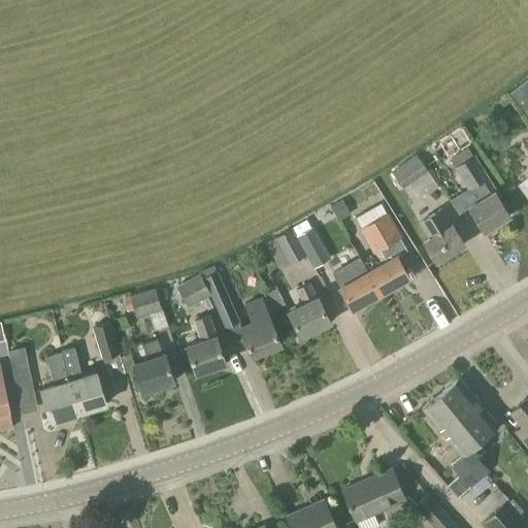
[(527,121),(527,78),(507,94),(521,110),(527,121)]
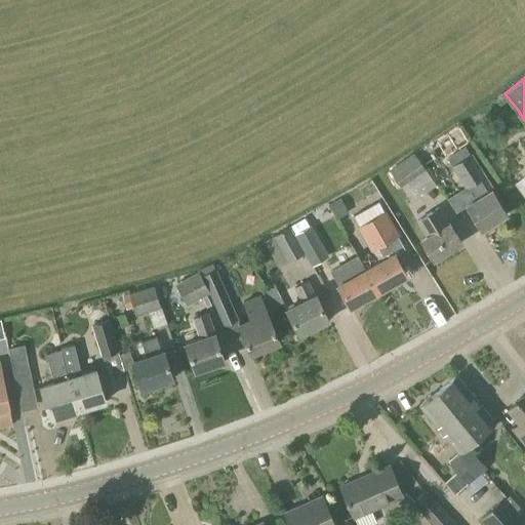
[(413,153),(389,170),(400,188),(425,169),(413,153)]
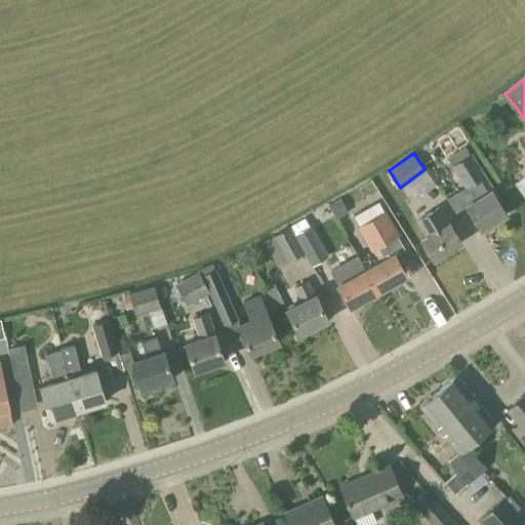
[(492,189),(472,154),(450,167),(465,190),(470,187),(477,199),(465,206),(480,231),(506,215),(491,190),(492,189)]
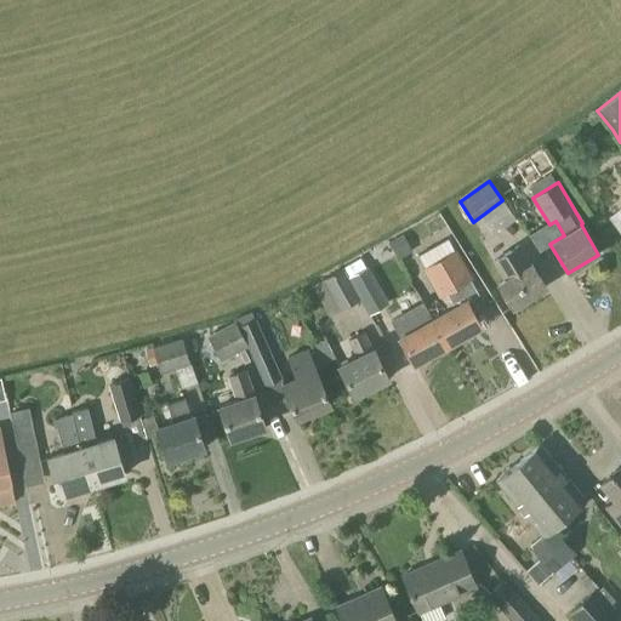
[(400,235),(387,243),(397,260),(410,252),(400,235)]
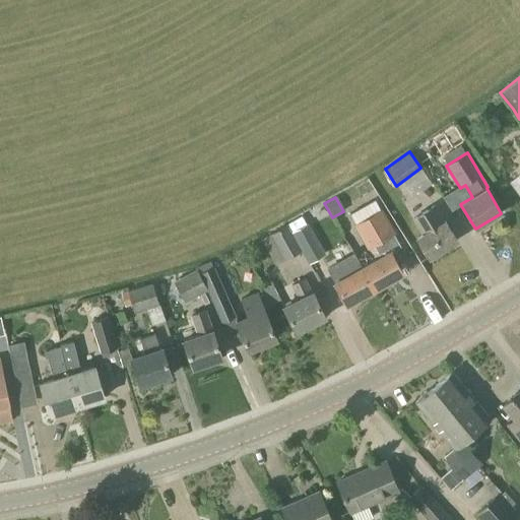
[(444,221),(434,205),(411,219),(421,236),(416,239),(429,258),(457,241),(445,221),(444,221)]
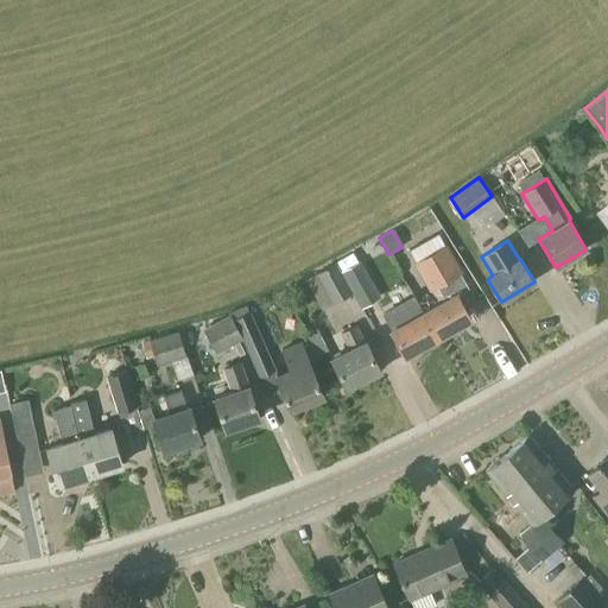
[(468,289),(460,276),(462,273),(447,245),(412,264),(429,293),(437,289),(443,301),(422,312),(437,340),(470,321),(456,296),(468,289)]
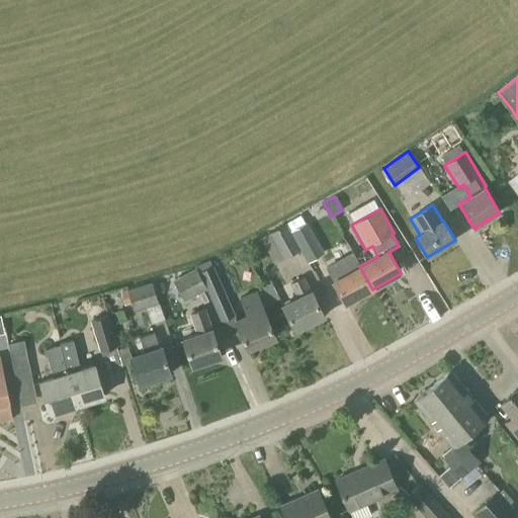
[(289,232),(308,264),(325,254),(307,222),(289,232)]
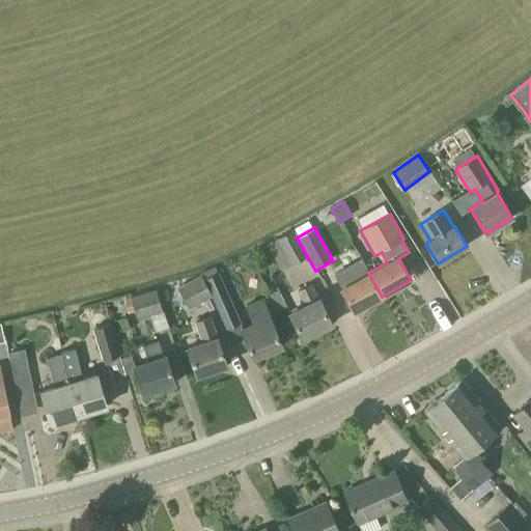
[(281,272),(307,257),(292,230),(266,245),(281,272)]
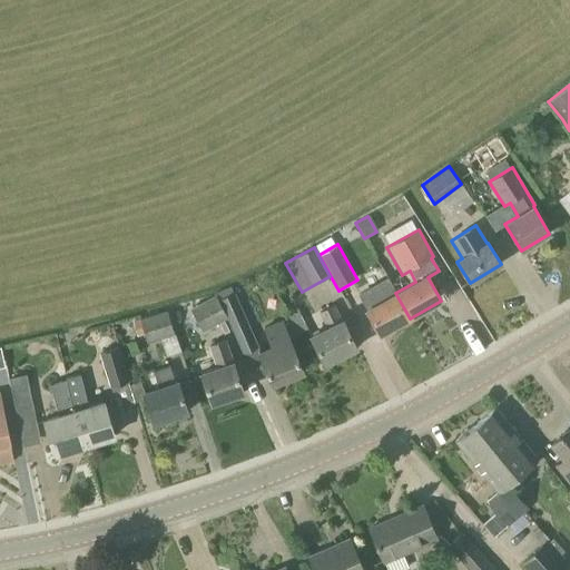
[(410,318),(395,293),(379,262),(365,269),(383,301),(365,310),(380,335),(410,318)]
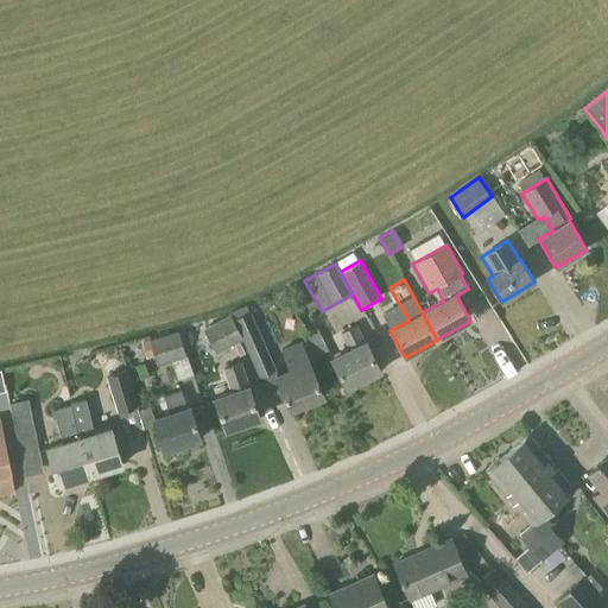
[(249,312),(233,320),(241,340),(258,379),(276,371),(249,312)]
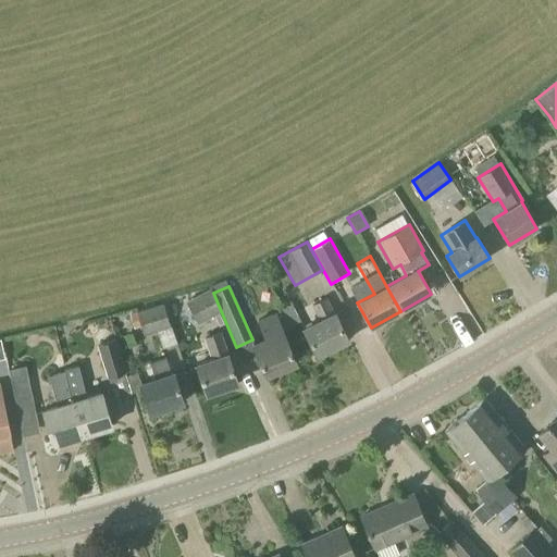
[(210,288),(185,301),(197,325),(221,311),(213,293),(210,288)]
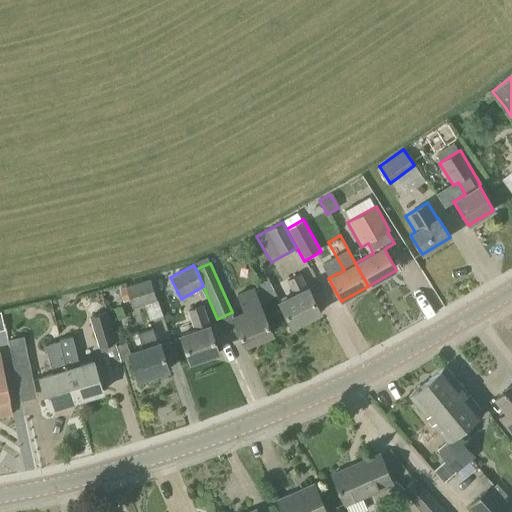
[(307,288),(300,273),(285,281),(292,295),(278,302),(291,327),(320,313),(307,288)]
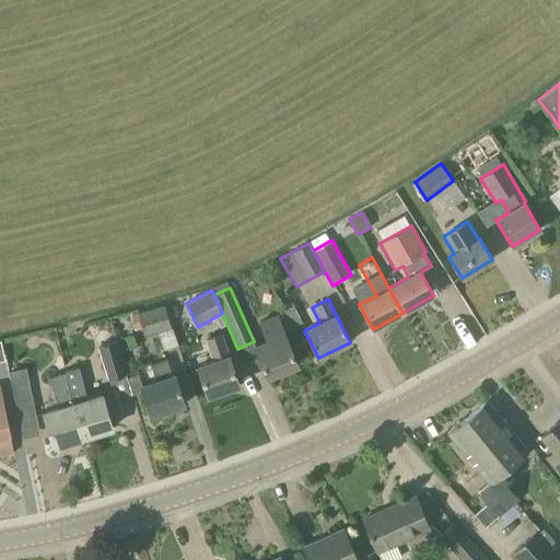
[(170,329),(170,327),(162,302),(162,305),(129,315),(135,330),(141,328),(143,337),(156,333),(162,351),(177,346),(171,328),(170,329)]
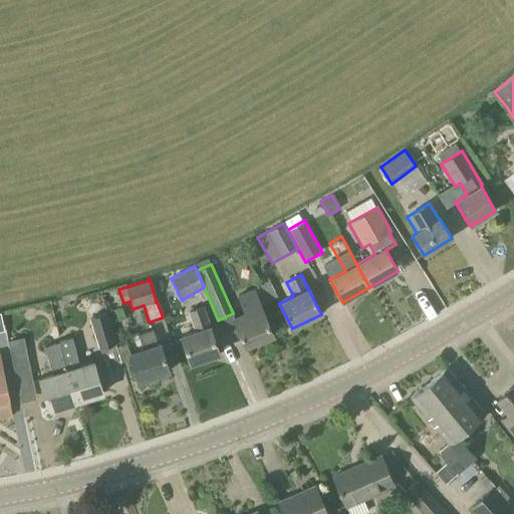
[(260,286),(268,301),(277,296),(269,281),(260,286)]
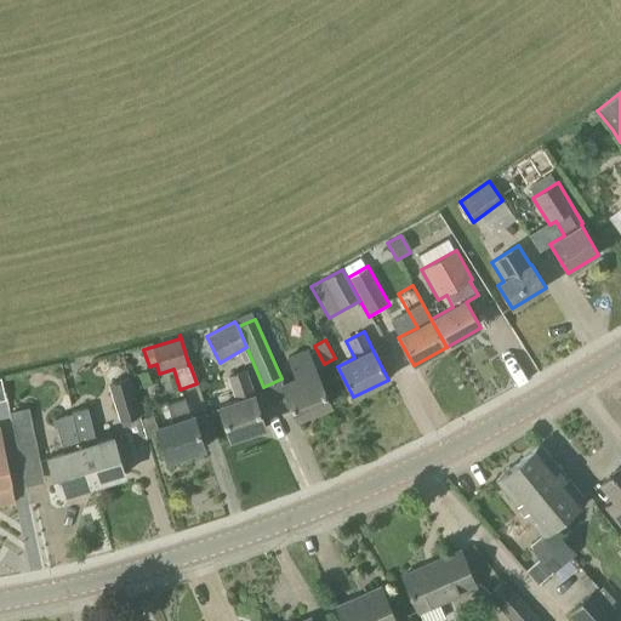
[(315,368),(324,364),(314,346),(307,349),(285,358),(295,380),(281,386),(295,419),(330,405),(317,371),(317,370),(315,368)]
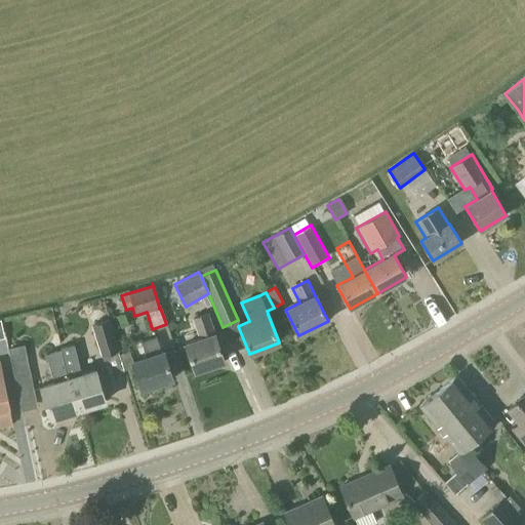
[(194,372),(224,362),(214,334),(207,312),(191,318),(199,339),(185,345),(194,372)]
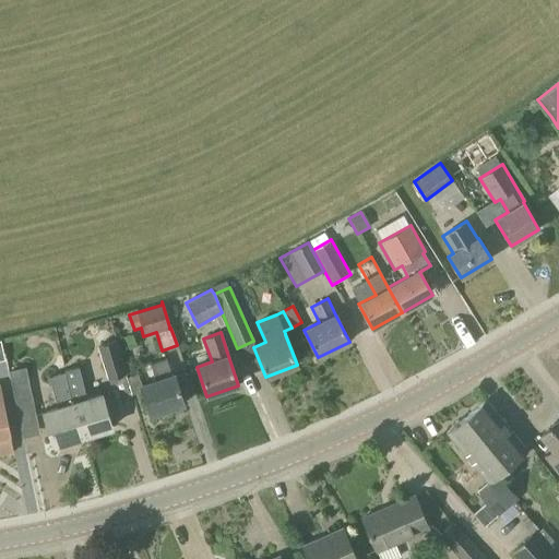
[(107,379),(126,372),(117,341),(97,346),(107,379)]
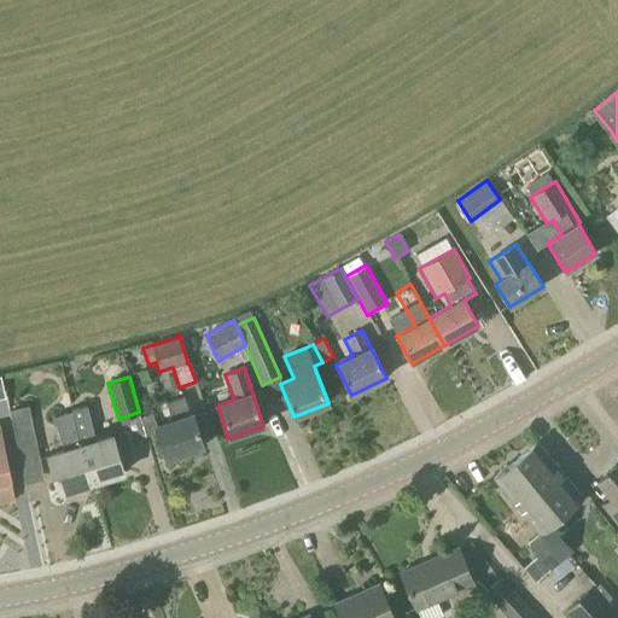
[(190,415),(184,396),(164,402),(170,421),(156,426),(152,413),(140,417),(146,436),(156,433),(164,460),(203,447),(192,414),(190,415)]
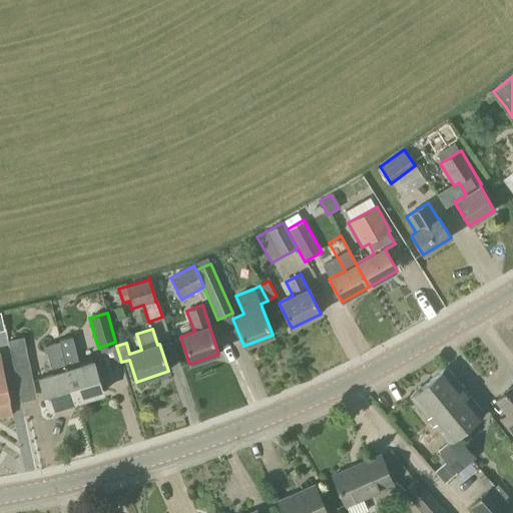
[(23,338),(7,341),(13,372),(30,368),(23,338)]
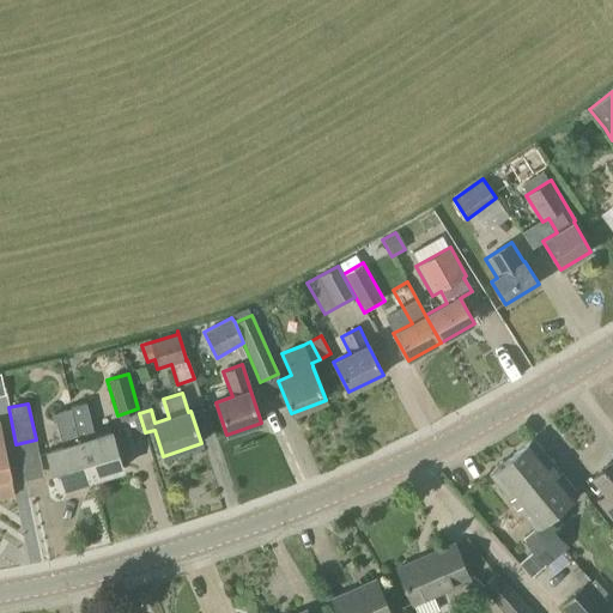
[(70,408),(90,479),(122,469),(110,432),(95,437),(85,404),(68,406),(70,408)]
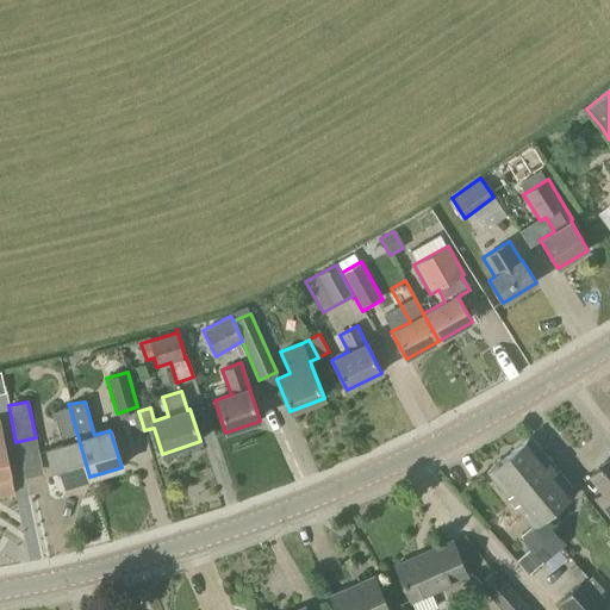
[(57,486),(89,477),(69,406),(51,412),(61,444),(45,449),(57,486)]
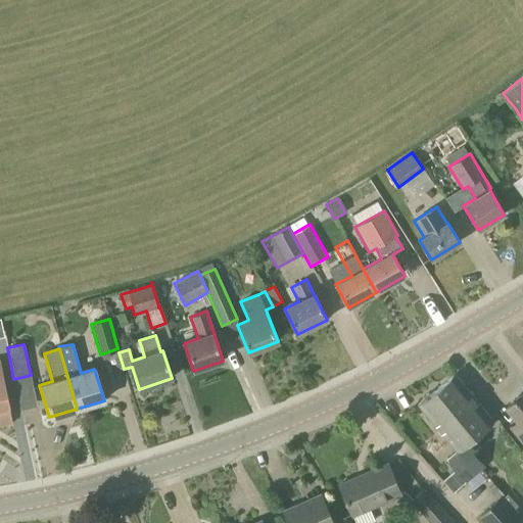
[(0,426),(11,424),(2,380),(3,379),(0,365),(0,426)]
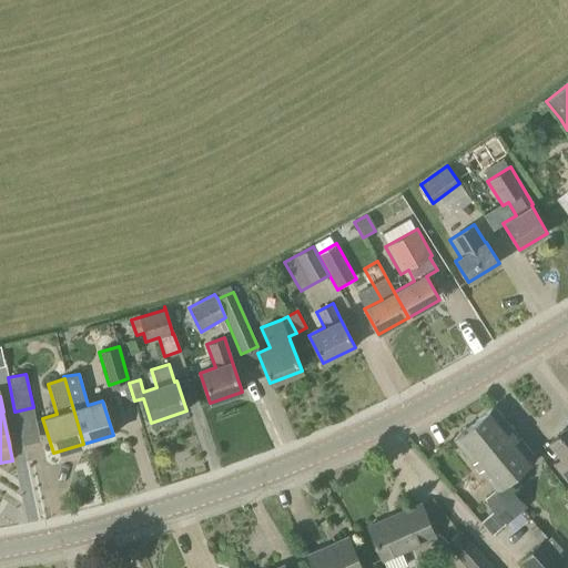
[(493,407),(469,426),(453,439),(494,490),(484,499),(504,523),(506,525),(526,507),(505,482),(535,458),(493,407)]
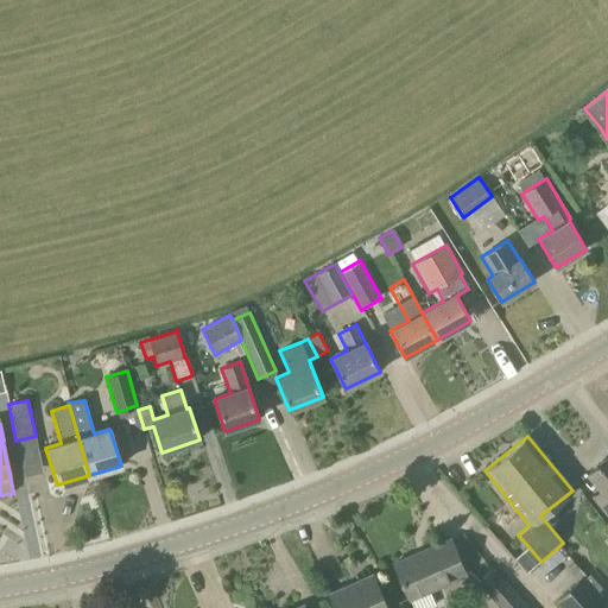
[(607,517),(607,457),(587,475),(600,491),(591,496),(607,517)]
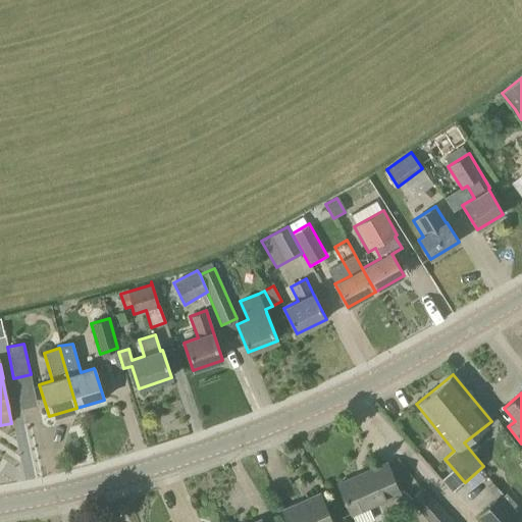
[(350,514),(399,493),(385,464),(337,484),(350,514)]
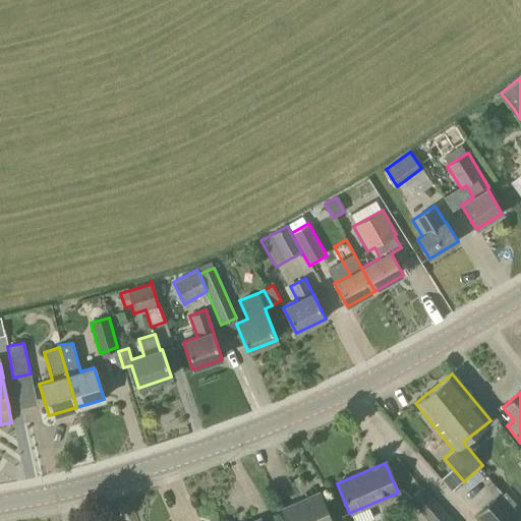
[(476,473),(460,489),(469,499),(485,481),(476,473)]
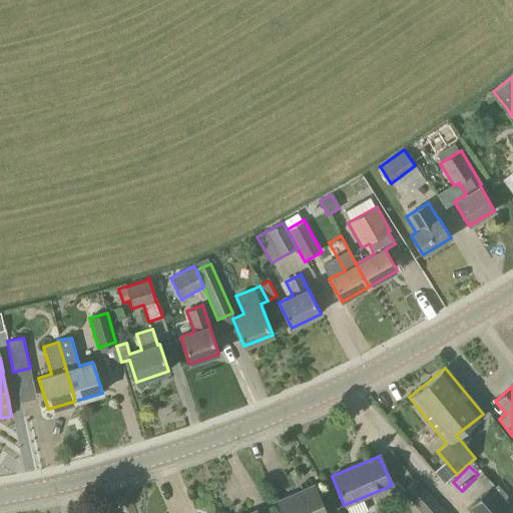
[(447,512),(416,479),(402,492),(421,512),(447,512)]
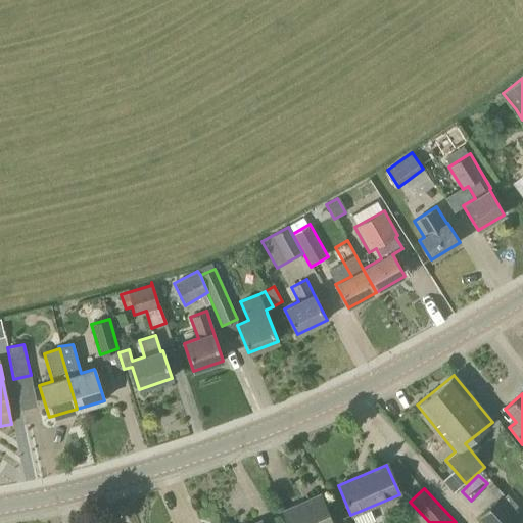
[(287,522),(332,522),(320,494),(282,511),(287,522)]
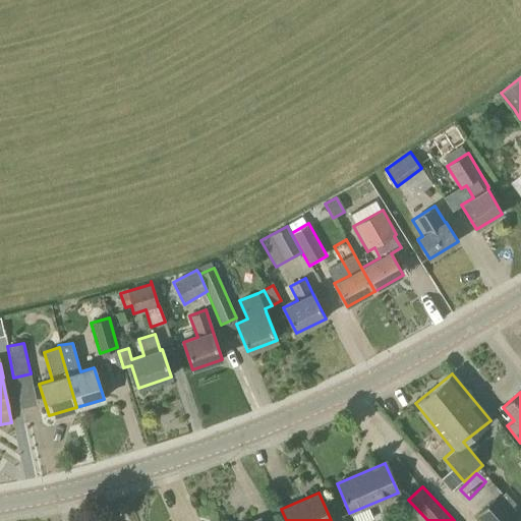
[(478,520),(517,520),(520,519),(520,518),(499,494),(473,516),(478,520)]
